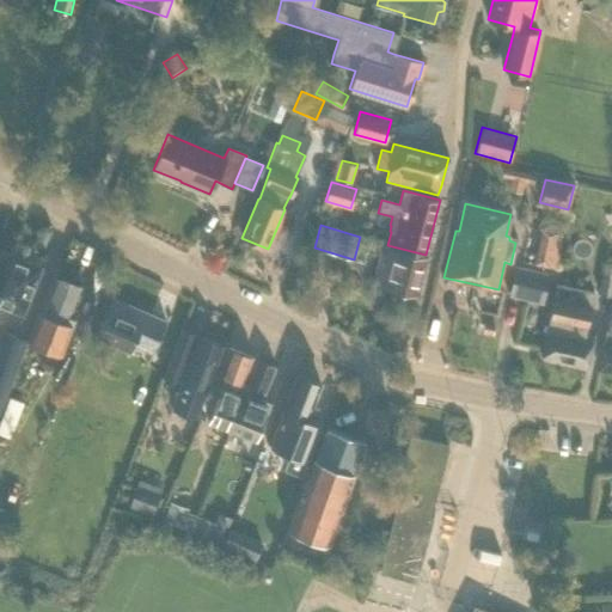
[(427,256),(426,255),(387,245),(387,248),(383,246),(373,283),(416,295),(427,256)]
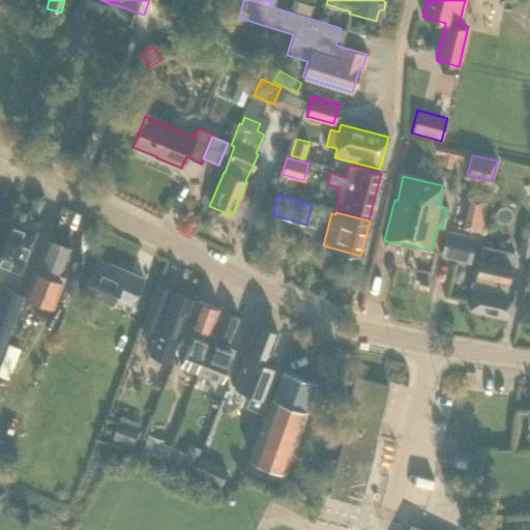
[(0,263),(19,271),(34,232),(1,218),(0,222),(0,263)]
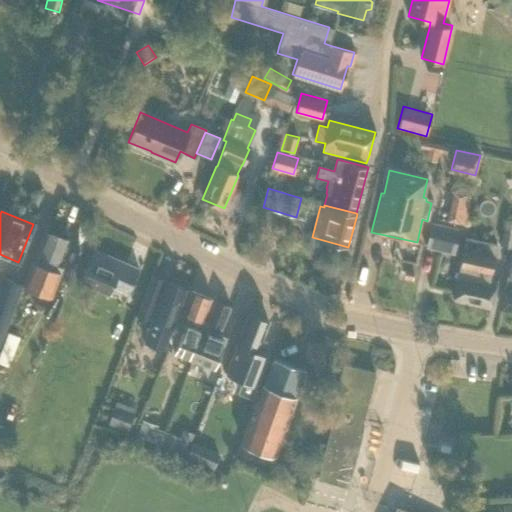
[(454,255),(461,229),(432,221),(425,247),(454,255)]
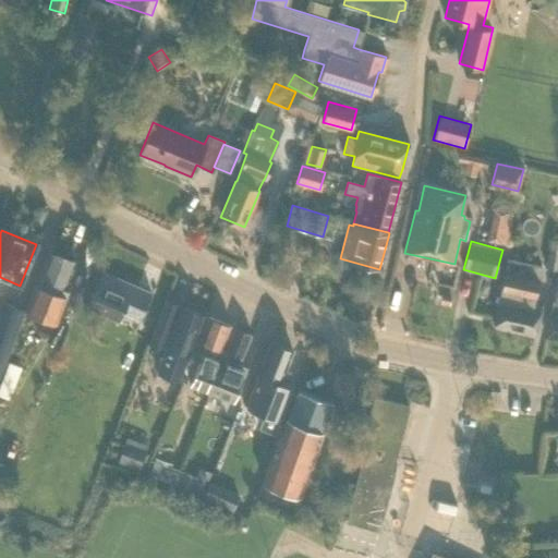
[(557,268),(557,242),(550,241),(546,267),(557,268)]
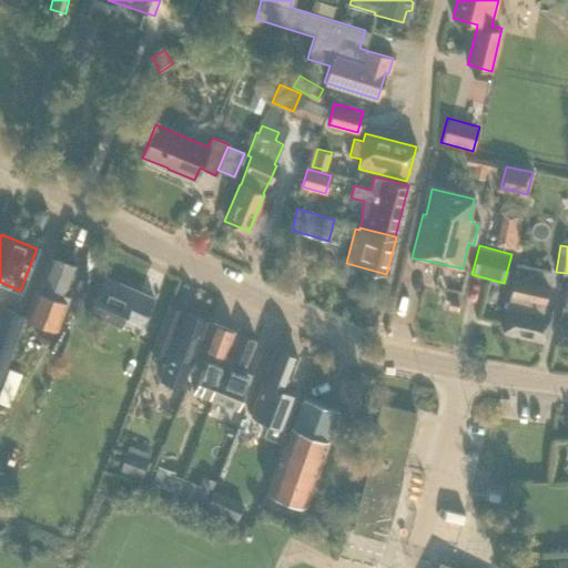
[(64,294),(75,265),(50,255),(37,288),(36,288),(24,316),(57,328),(69,295),(64,294)]
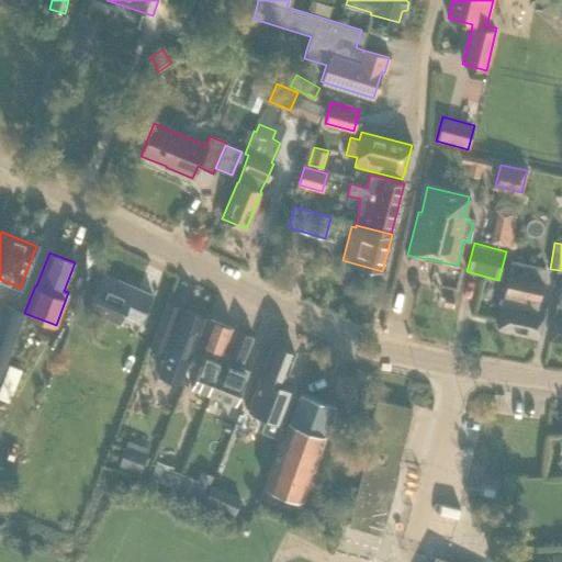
[(537,306),(546,268),(512,261),(508,273),(496,327),(539,337),(546,308),(537,306)]
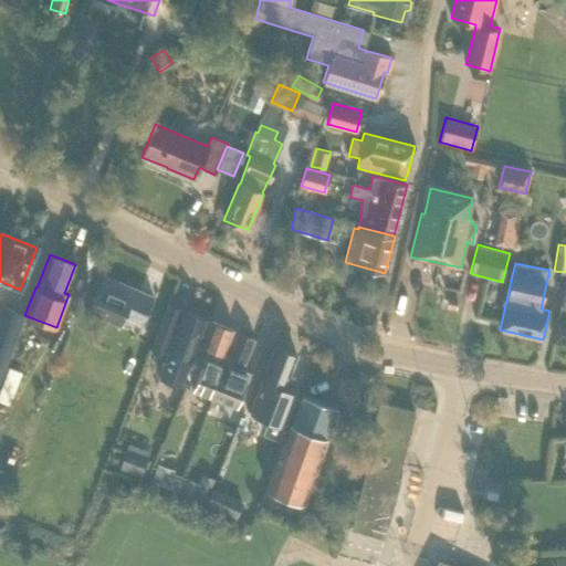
[(140,326),(153,297),(104,276),(88,312),(121,324),(123,318),(140,326)]
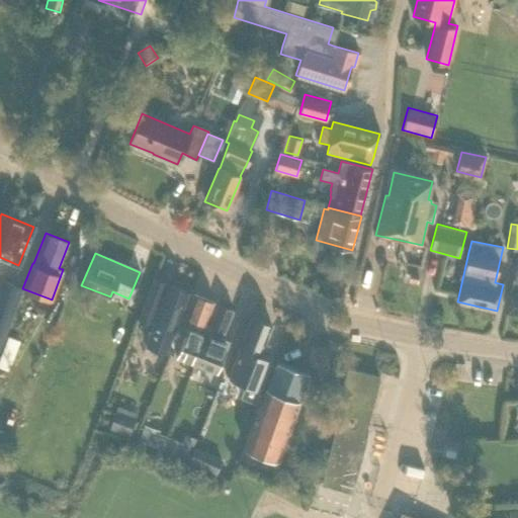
[(150,325),(166,283),(154,279),(139,320),(150,325)]
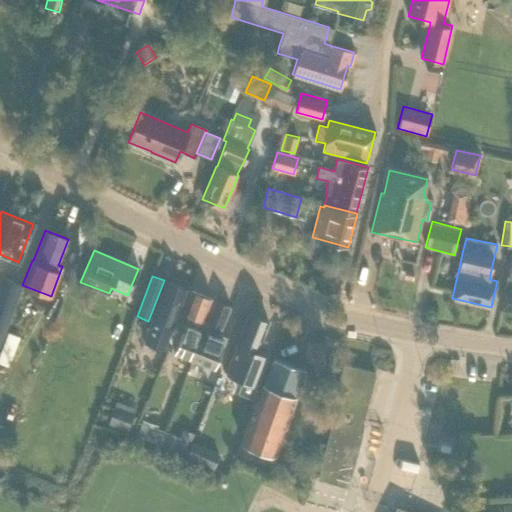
[(0,338),(21,285),(4,278),(0,287),(0,338)]
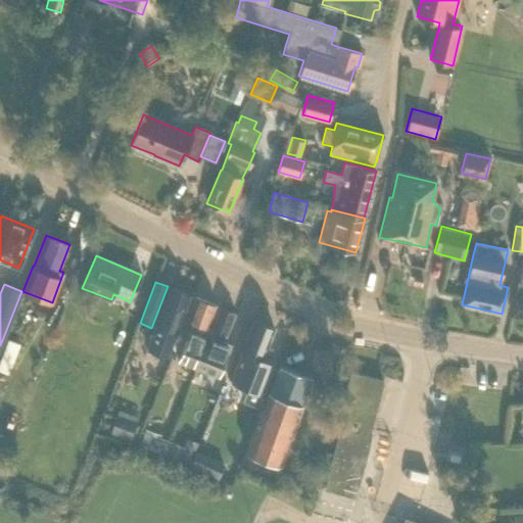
[(176,327),(188,294),(172,288),(159,321),(157,320),(146,348),(167,357),(178,328),(176,327)]
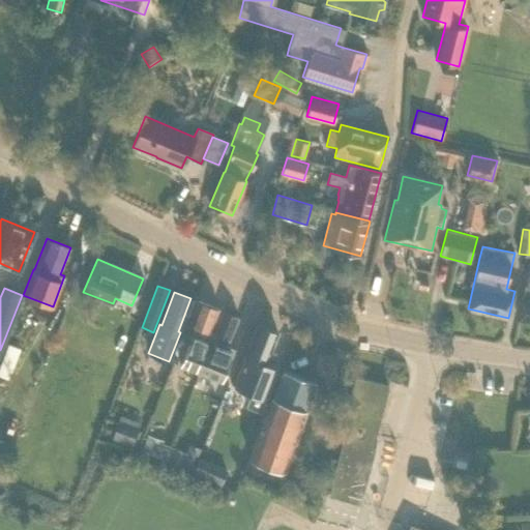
[(199,373),(214,331),(210,329),(218,310),(198,301),(188,325),(195,327),(179,365),(199,373)]
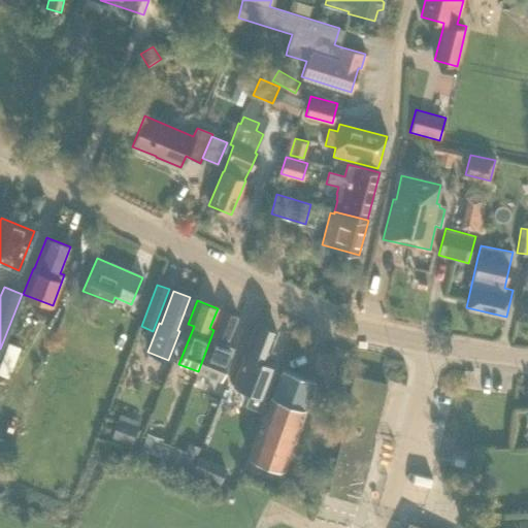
[(222,310),(213,330),(198,371),(219,380),(232,348),(223,343),(226,338),(228,339),(237,316),(222,310)]
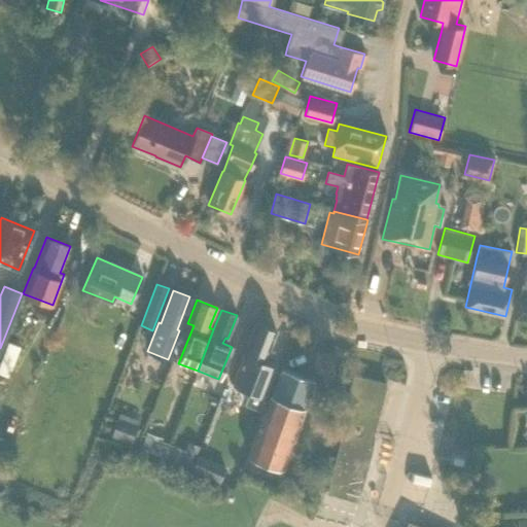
[(262,360),(274,330),(257,324),(245,354),(243,354),(232,384),(249,391),(244,405),(259,411),(266,394),(264,394),(275,366),(262,360)]
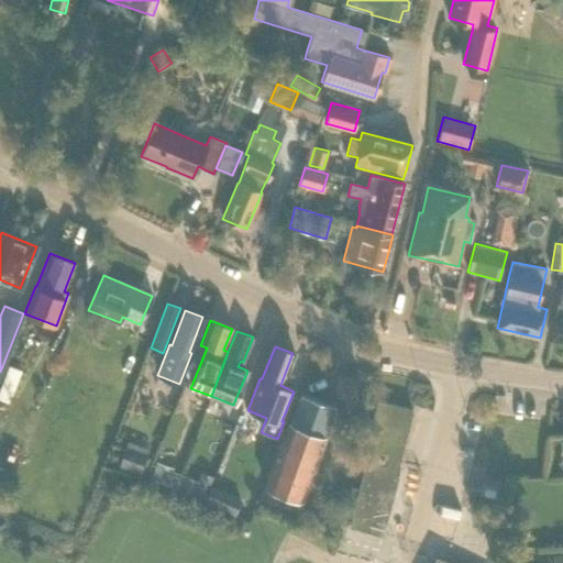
[(11,390),(9,385),(3,384),(0,385),(0,395),(4,397),(9,395),(11,390)]
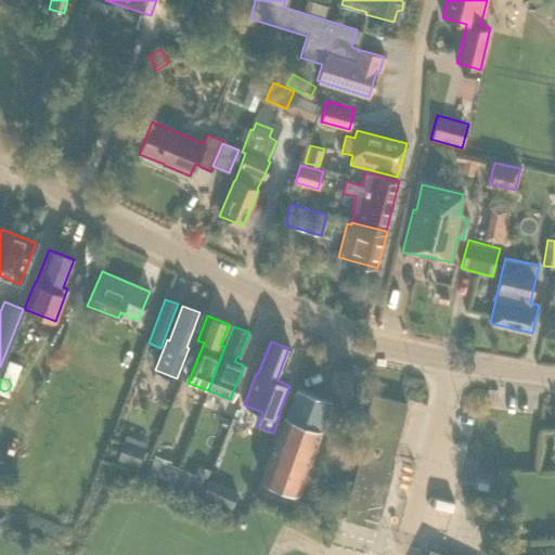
[(320,429),(330,401),(296,388),(285,417),(284,416),(260,480),(297,493),(321,429),(320,429)]
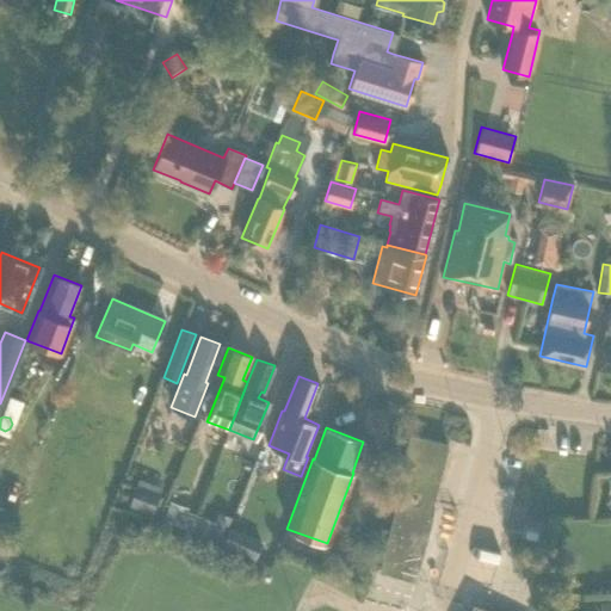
[(414,581),(432,516),(429,514),(448,445),(409,434),(390,506),(395,507),(378,572),(414,581)]
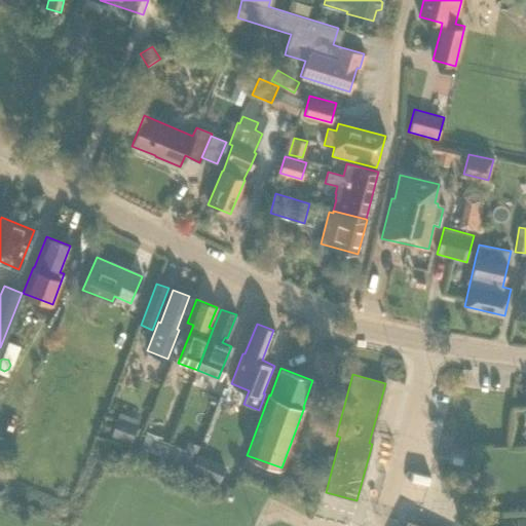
[(133,435),(140,417),(119,409),(113,426),(133,435)]
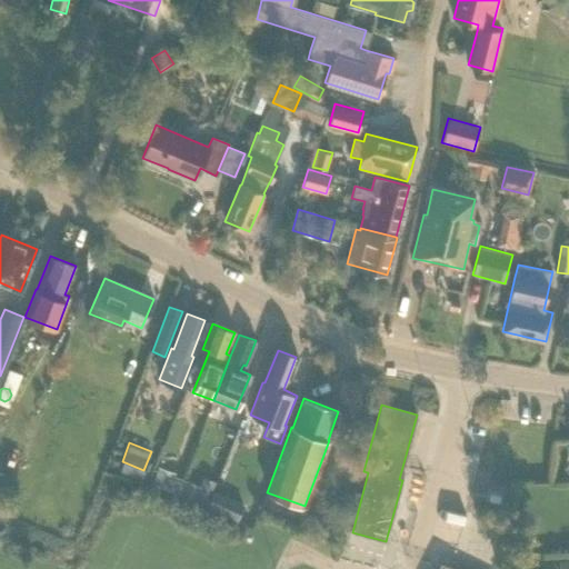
[(167,497),(176,472),(157,466),(148,490),(167,497)]
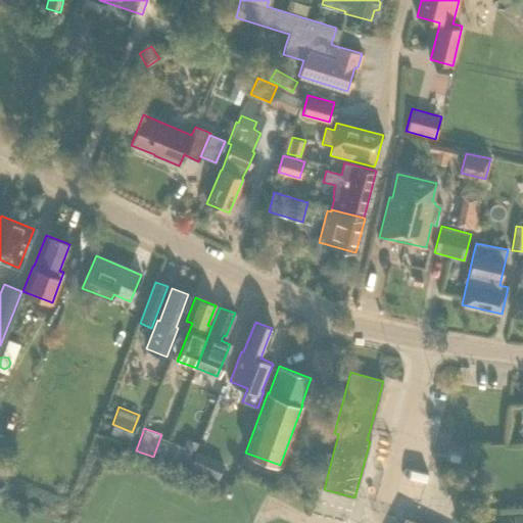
[(189,464),(195,448),(184,443),(178,460),(189,464)]
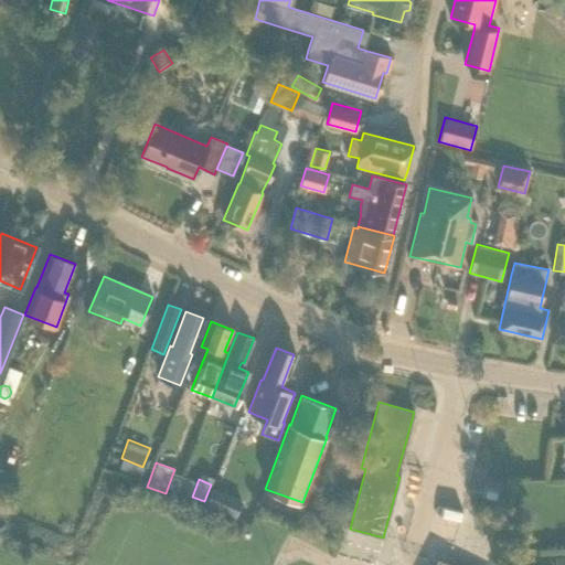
[(555,564),(564,564),(564,555),(555,556),(555,564)]
